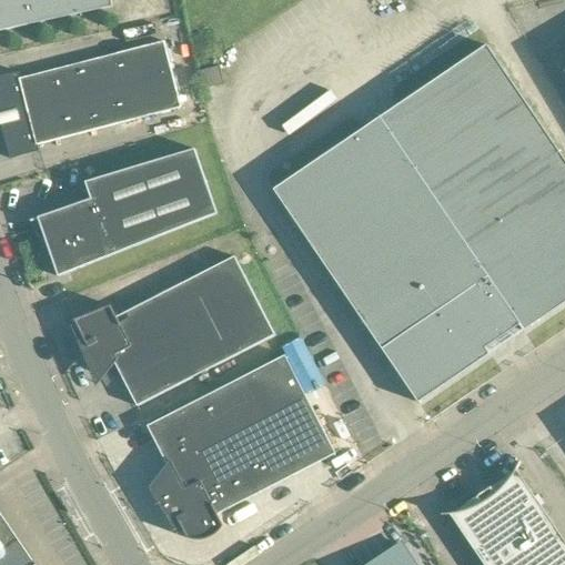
[(0,0),(0,27),(110,4),(109,0),(0,0)]
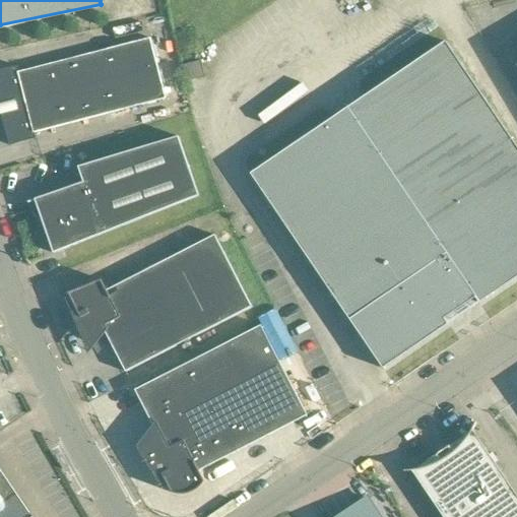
[(0,116),(8,143),(34,135),(31,130),(164,97),(148,36),(16,69),(15,64),(0,67),(0,116)]
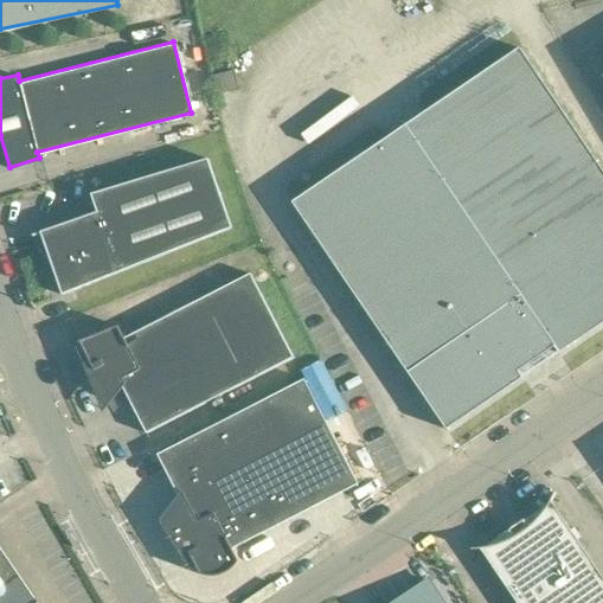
[(289,200),(444,428),(520,376),(515,369),(552,344),(557,351),(602,319),(602,172),(517,46),(289,200)]
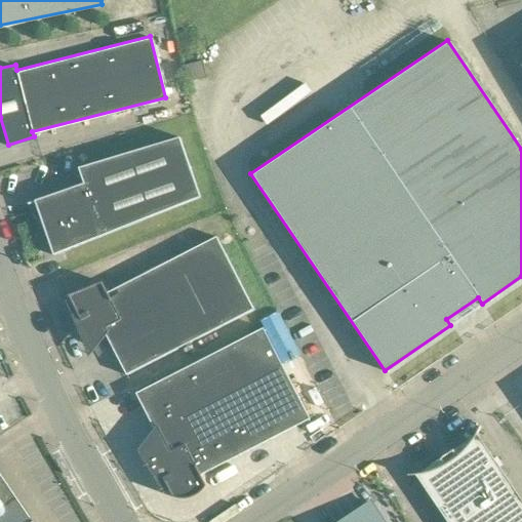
[(25,202),(28,209),(29,211),(30,214),(31,216),(32,217),(34,219),(35,221),(37,222),(39,223),(51,253),(198,196),(171,126),(72,165),(78,181),(25,202)]
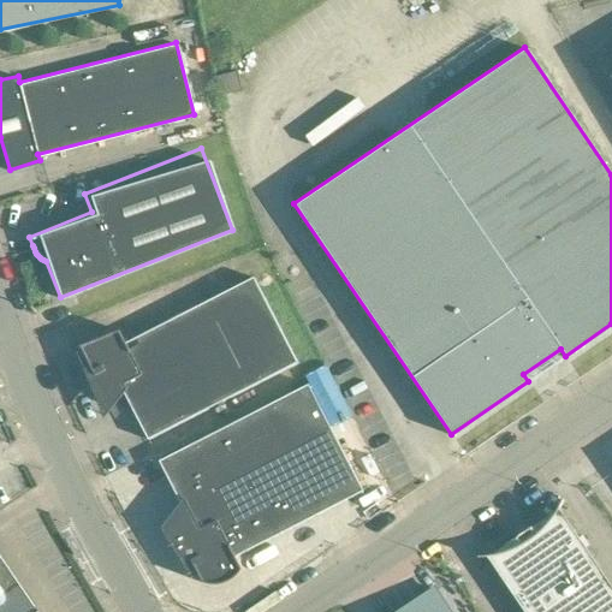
[(296,361),(251,275),(124,342),(117,328),(78,344),(88,363),(84,364),(101,403),(114,386),(118,385),(146,438),(296,361)]
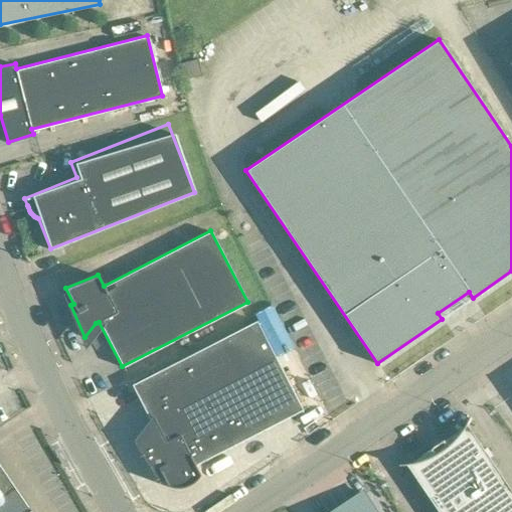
[(163,476),(167,486),(171,487),(173,487),(176,488),(179,488),(182,487),(186,487),(188,486),(191,484),(193,483),(196,481),(197,480),(198,478),(200,475),(195,464),(302,409),(257,320),(131,384),(150,421),(137,441),(159,478),(163,476)]
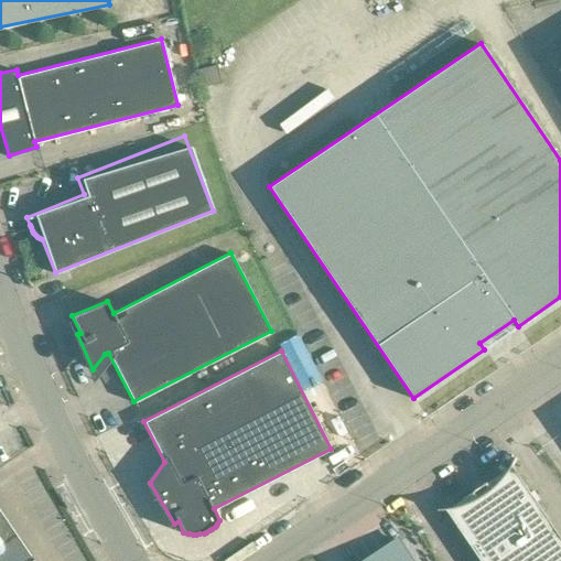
[(529,491),(510,464),(513,460),(514,456),(513,456),(511,460),(509,463),(506,470),(504,473),(502,475),(497,481),(493,484),(488,488),(483,493),(478,496),(474,498),(470,500),(465,503),(460,504),(454,506),(446,507),(442,507),(437,508),(437,509),(441,509),(444,508),(479,560),(560,560),(560,538),(536,500),(539,498),(532,488),(529,491)]
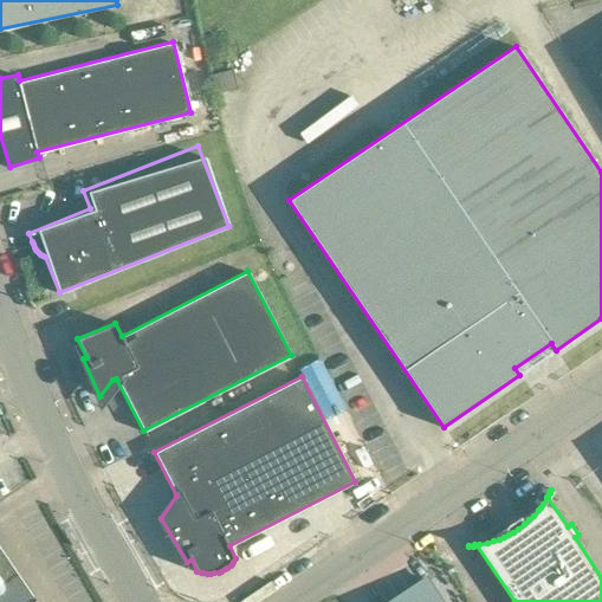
[(0,601),(33,601),(0,552),(0,601)]
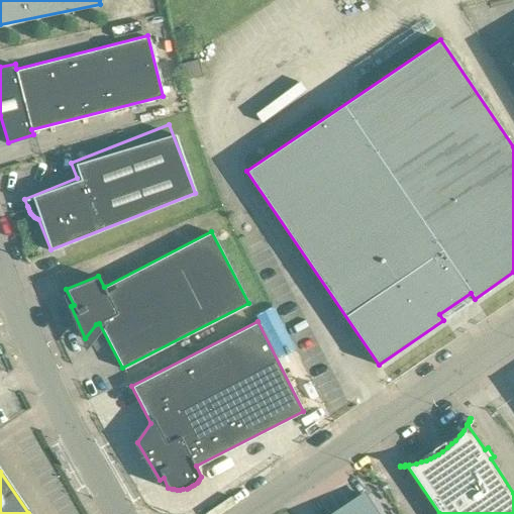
[(376,513),(362,493),(329,513),(376,513)]
